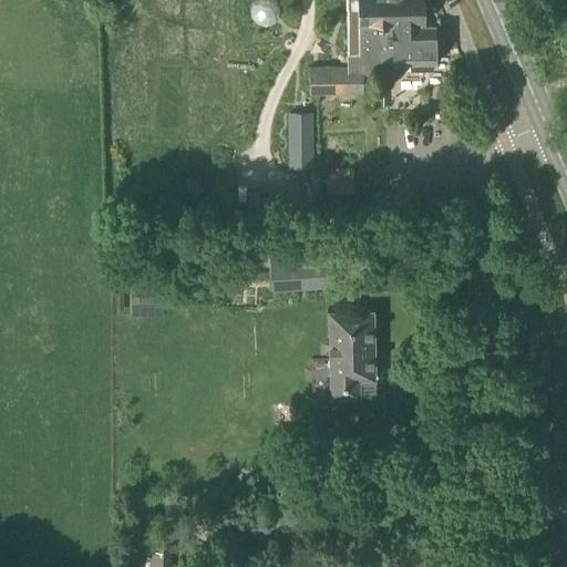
[(346,0),(348,66),(309,66),(310,94),(363,94),(363,74),(391,73),(391,79),(397,79),(403,72),(403,64),(435,63),(435,27),(423,27),(423,7),(428,4),(426,0),(346,0)]
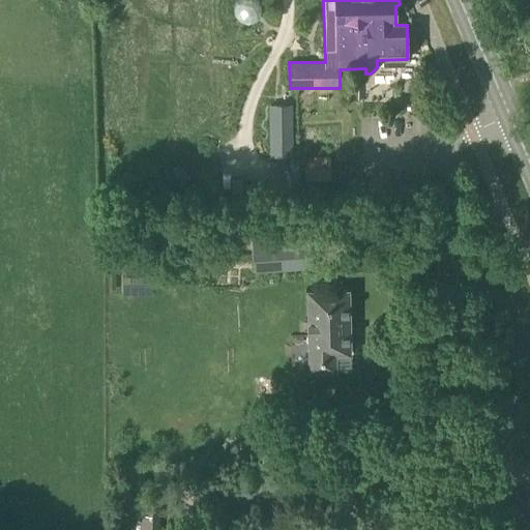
[(365,91),(366,109),(402,108),(401,89),(365,91)]
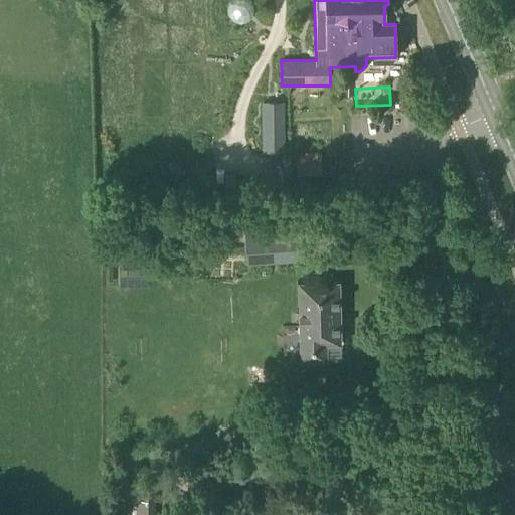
[(283,103),(262,103),(262,152),(284,151),(283,103)]
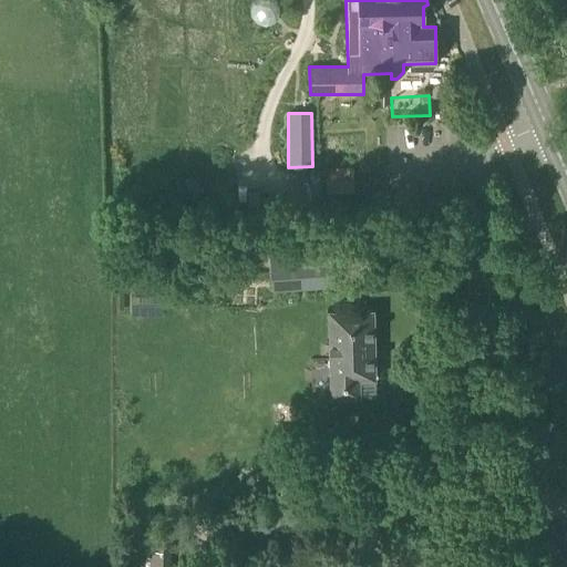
[(316,193),(352,191),(351,168),(315,169),(316,193)]
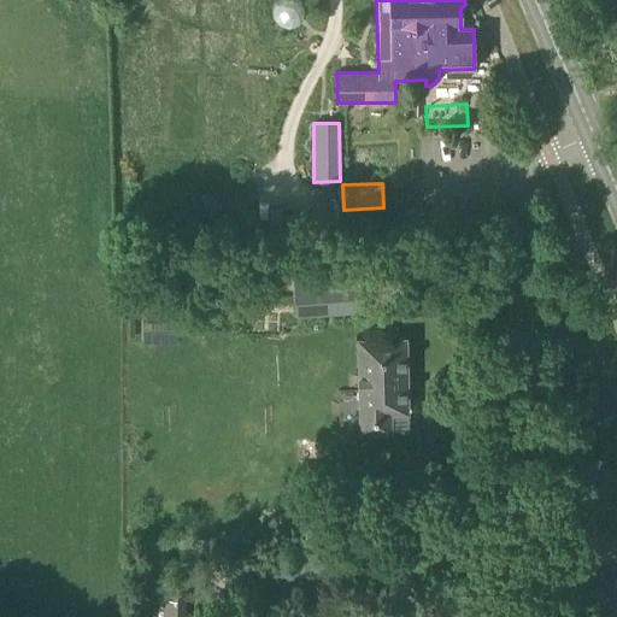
[(293,277),(294,298),(315,297),(316,316),(339,315),(336,275),(293,277)]
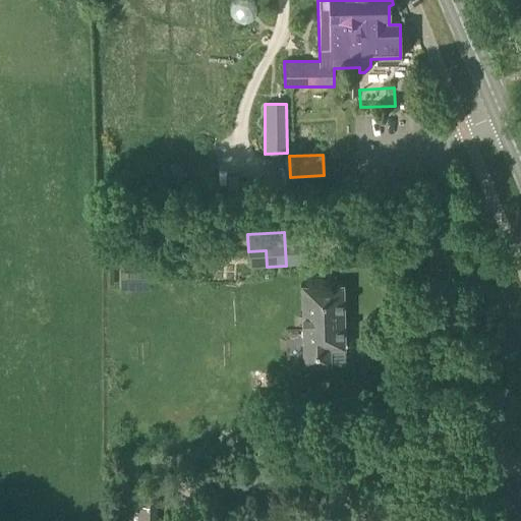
[(304,363),(331,363),(330,349),(345,349),(343,286),(302,286),(304,363)]
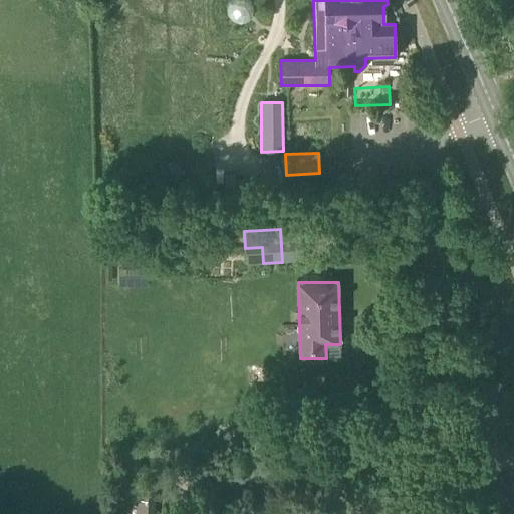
[(154,513),(155,479),(141,479),(140,499),(135,499),(135,513),(154,513)]
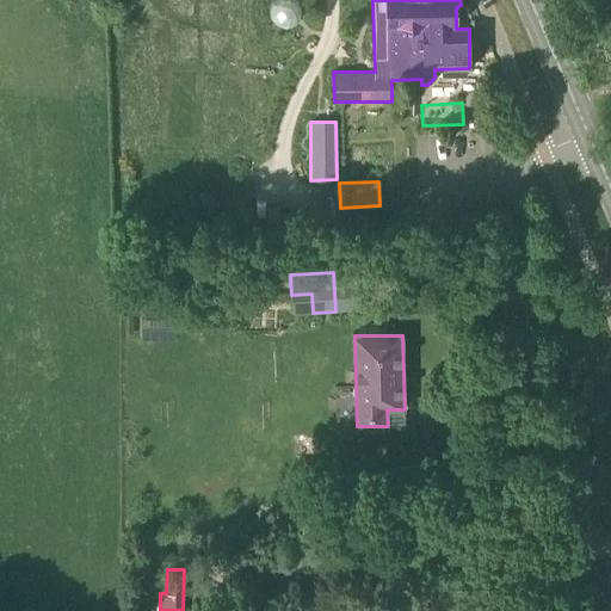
All buildings are outlined.
